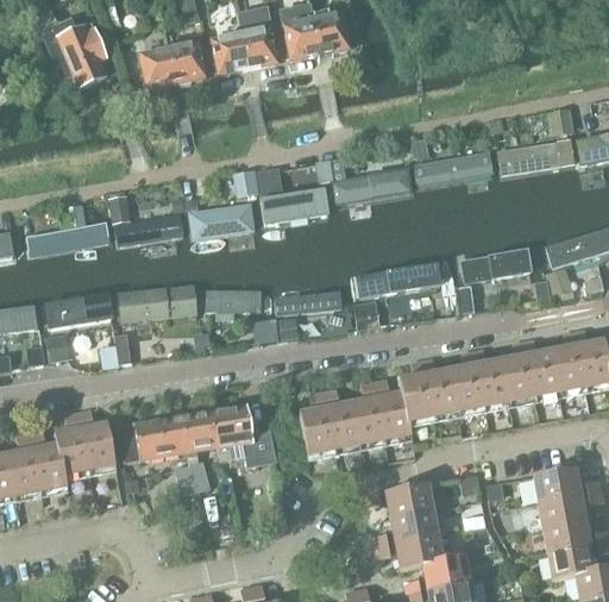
[(180,0),(186,22),(198,18),(193,0),(180,0)]
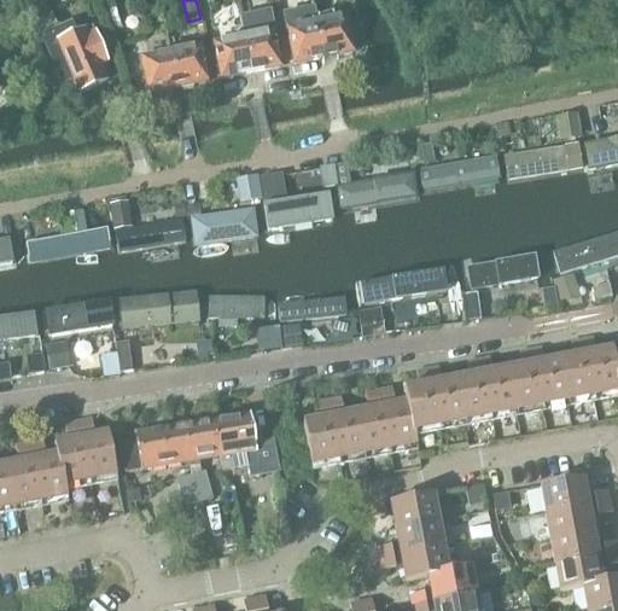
[(44,39),(57,33),(57,35),(57,36),(79,87),(106,76),(99,60),(106,57),(92,22),(76,28),(66,3),(34,16),(44,39)]
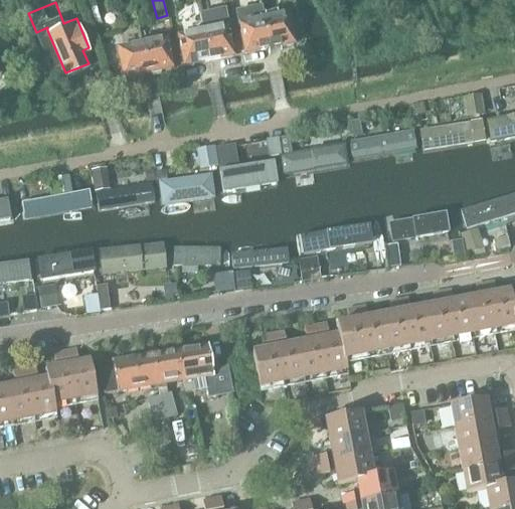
[(288,9),(264,14),(270,44),(294,39),(288,9)]
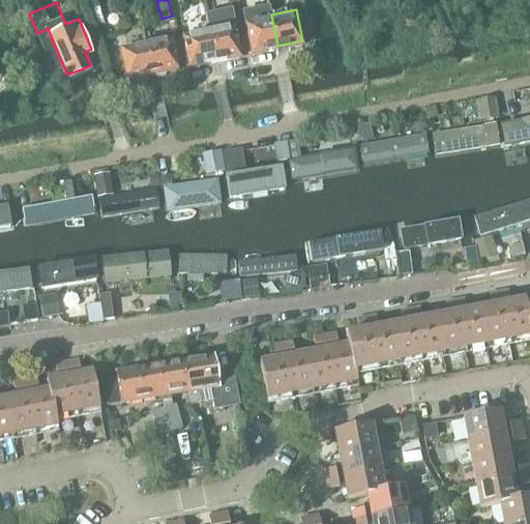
[(277,46),(271,15),(245,20),(252,51),(277,46)]
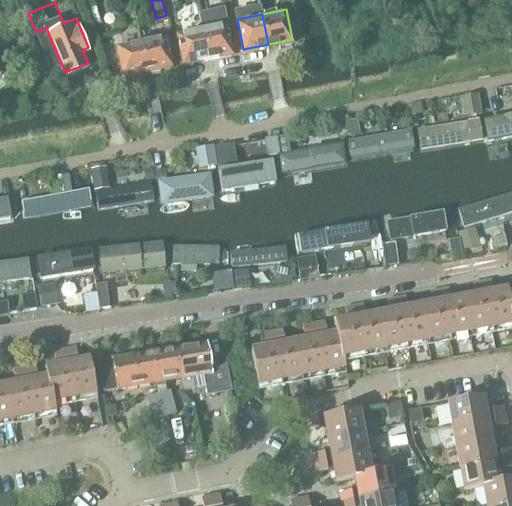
[(226,21),(201,26),(207,56),(232,51),(226,21)]
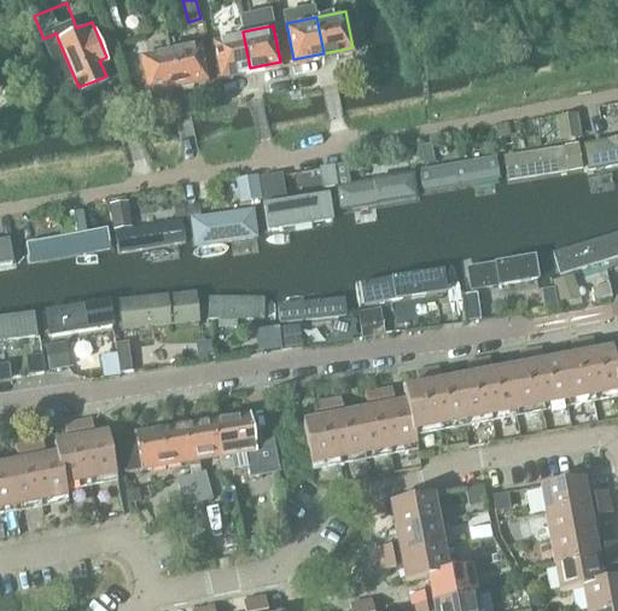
[(250,68),(243,31),(214,38),(221,74),(250,68)]
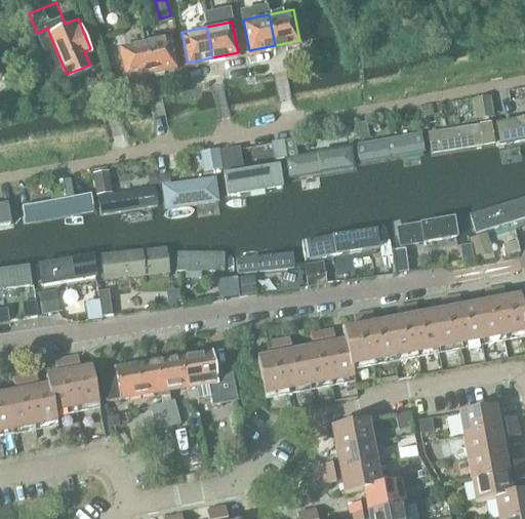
[(169,34),(145,39),(151,70),(175,65),(169,34)]
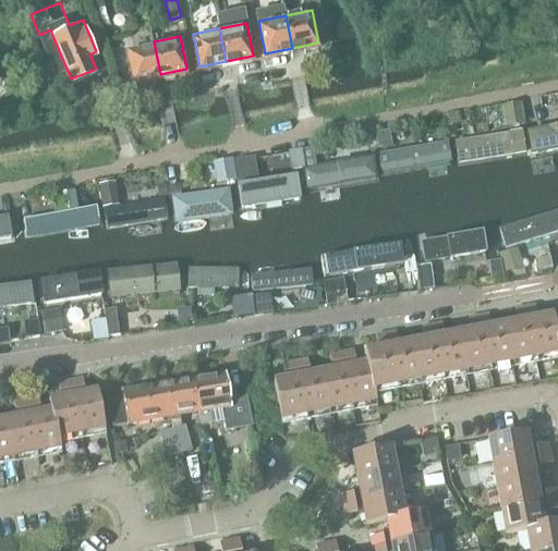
[(160,74),(154,41),(126,47),(133,80),(160,74)]
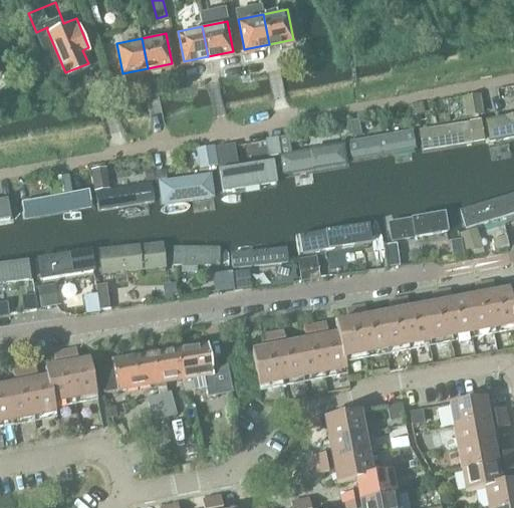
[(478,90),(464,92),(467,110),(481,107),(478,90)]
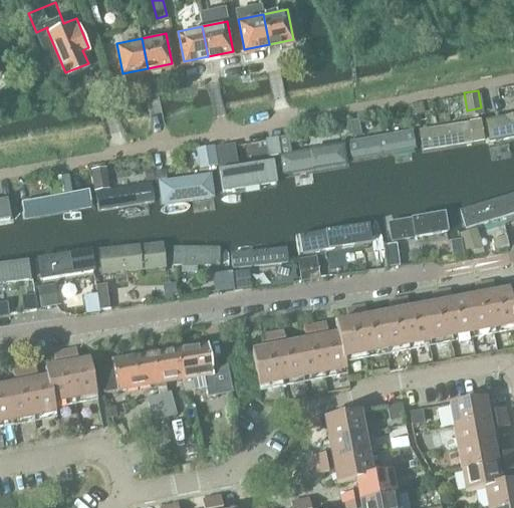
[(513,110),(485,116),(489,139),(513,135),(513,110)]
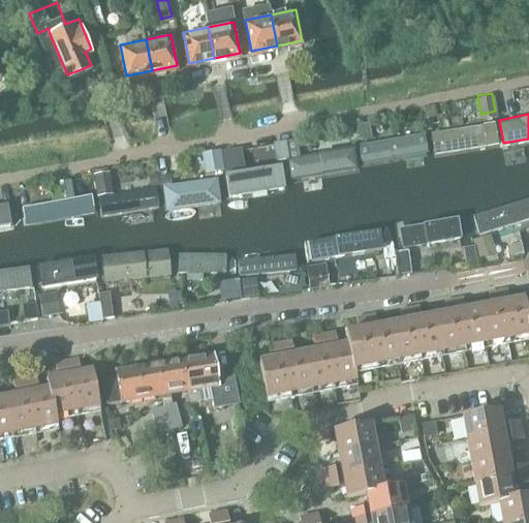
[(360,119),(362,135),(363,140),(372,137),(368,118),(360,119)]
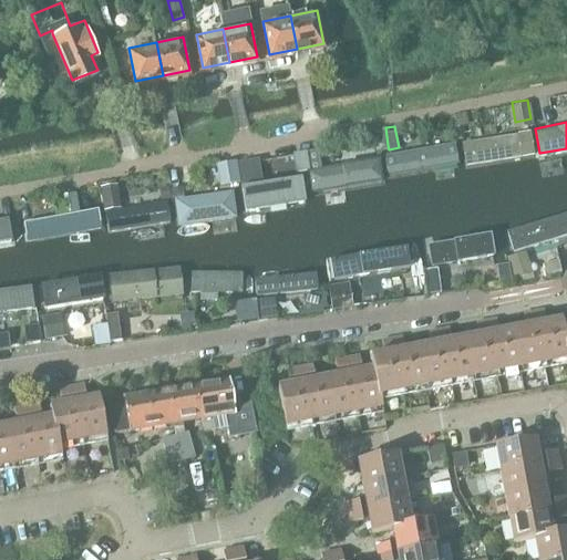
[(532,128),(460,140),(464,164),(535,153),(532,128)]
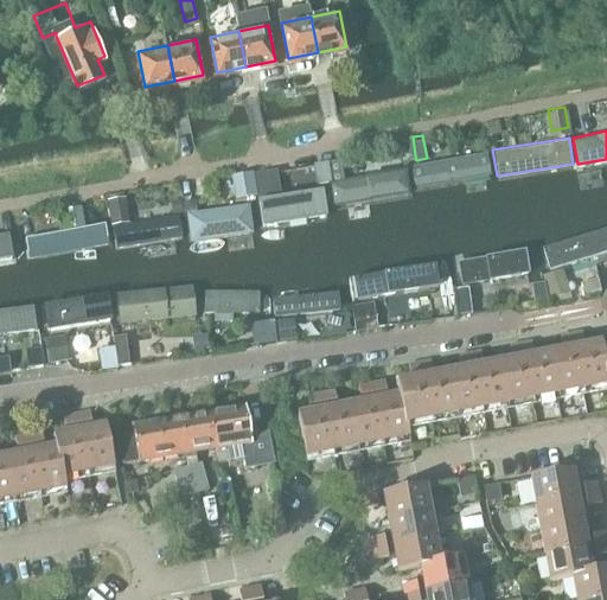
[(487,150),(409,164),(414,187),(492,174),(487,150)]
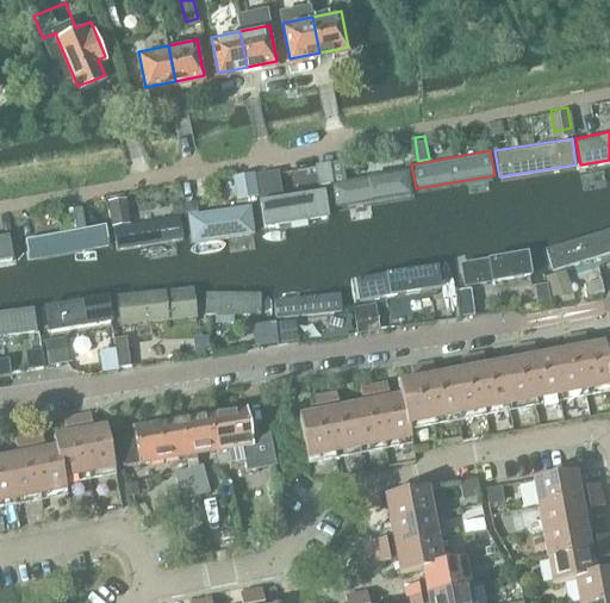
[(342,155),(330,157),(332,178),(334,178),(332,172),(344,171),(342,155)]
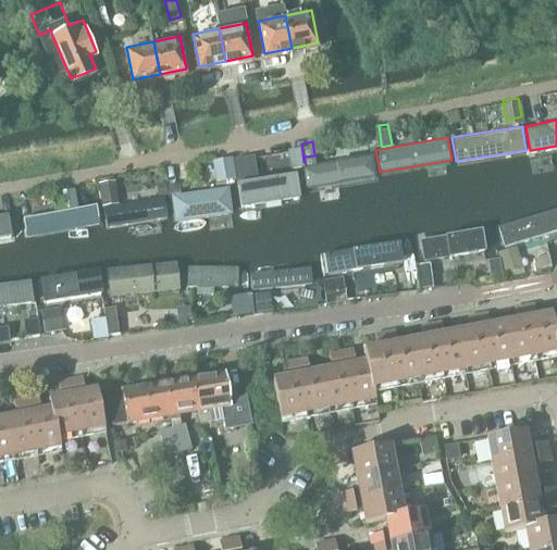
[(304,162),(300,144),(289,145),(291,154),(292,163),(304,162)]
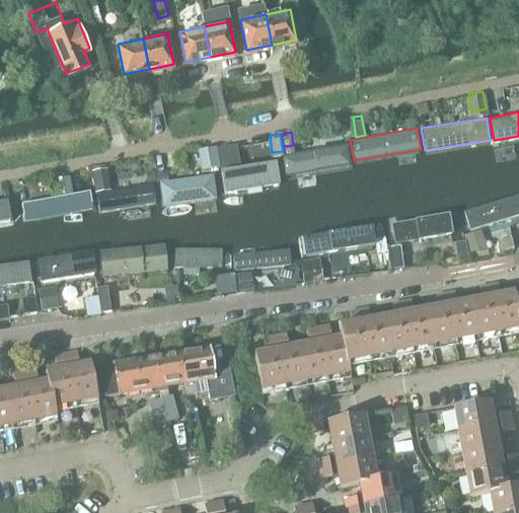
[(215,143),(198,146),(201,166),(218,163),(215,143)]
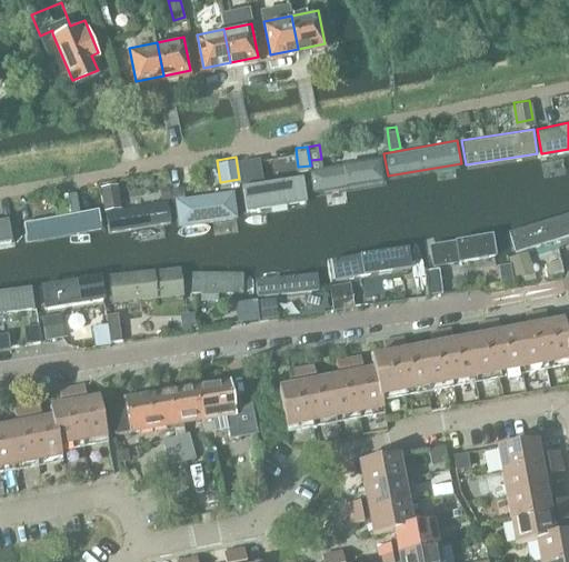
[(381,157),(307,169),(310,192),(385,180),(381,157)]
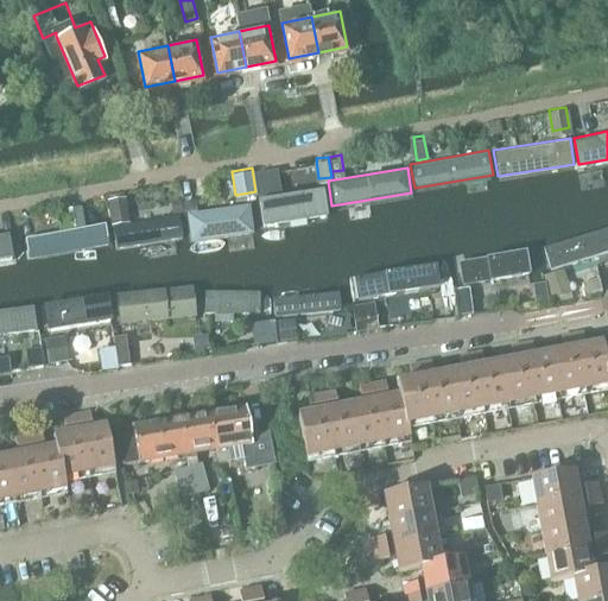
[(317,189),(255,200),(259,217),(321,207),(317,189)]
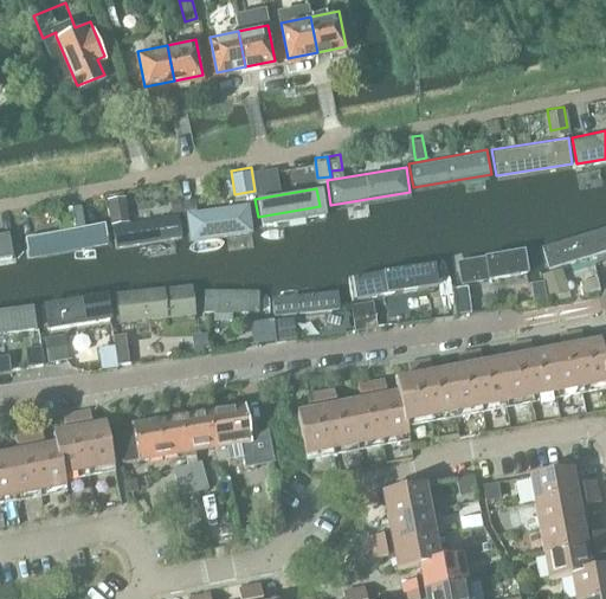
[(120,192),(108,194),(111,217),(127,214),(126,206),(122,206),(120,192)]
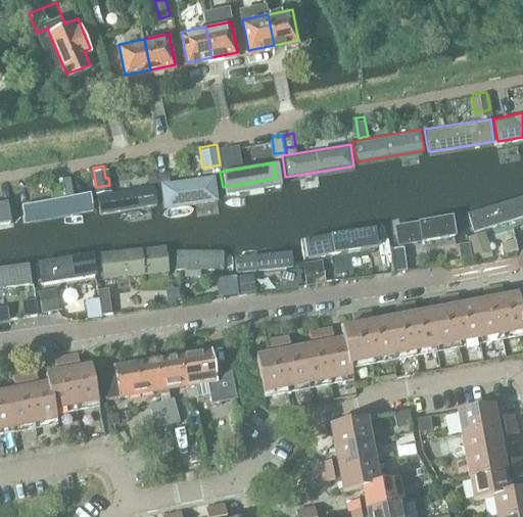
[(61,174),(64,190),(73,189),(69,172),(61,174)]
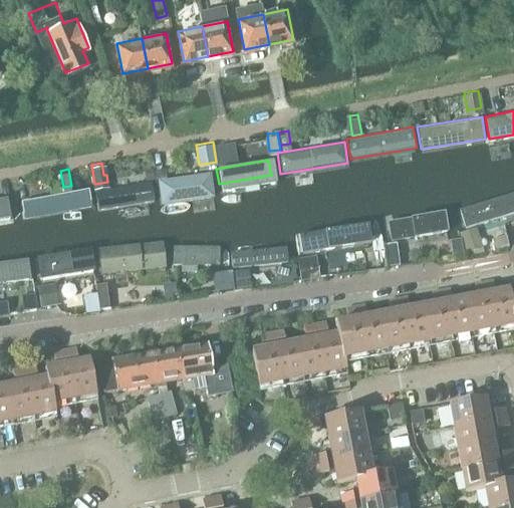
[(211,171),(157,179),(161,203),(214,195),(211,171)]
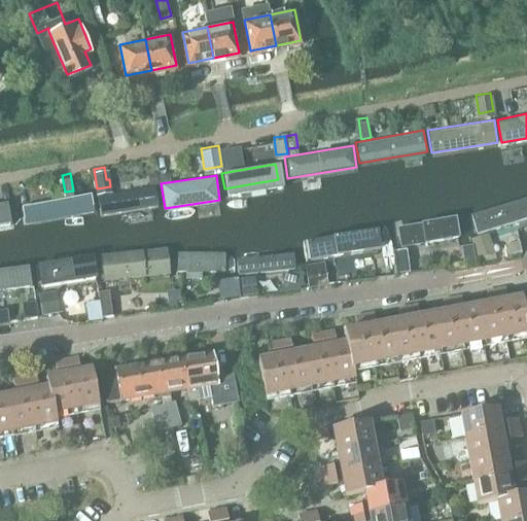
[(100,213),(159,204),(154,181),(96,190),(100,213)]
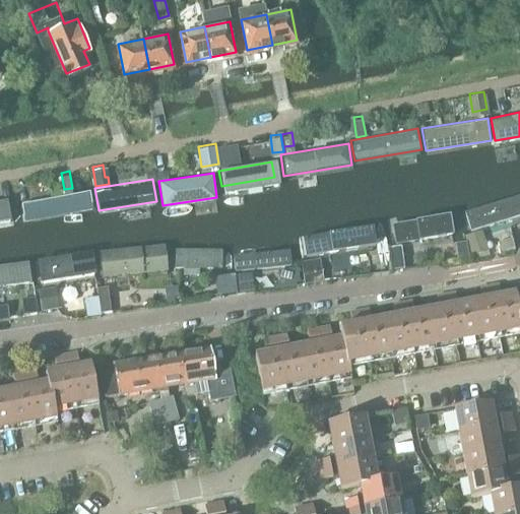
[(90,188),(20,201),(23,218),(93,206),(90,188)]
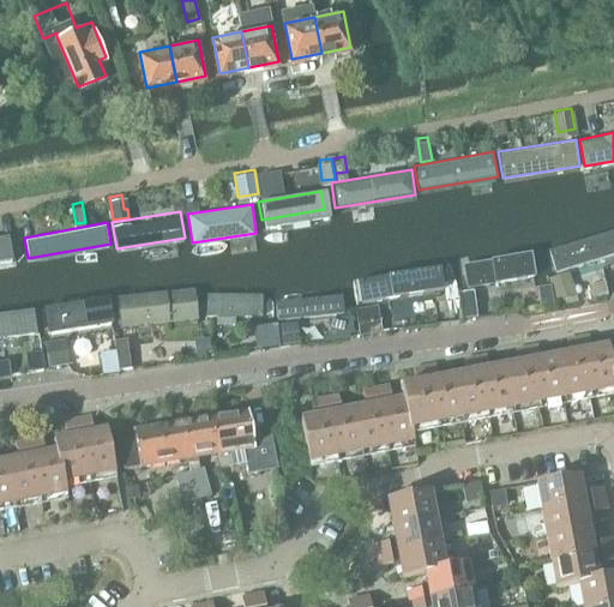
[(613,227),(547,247),(554,270),(613,252),(613,227)]
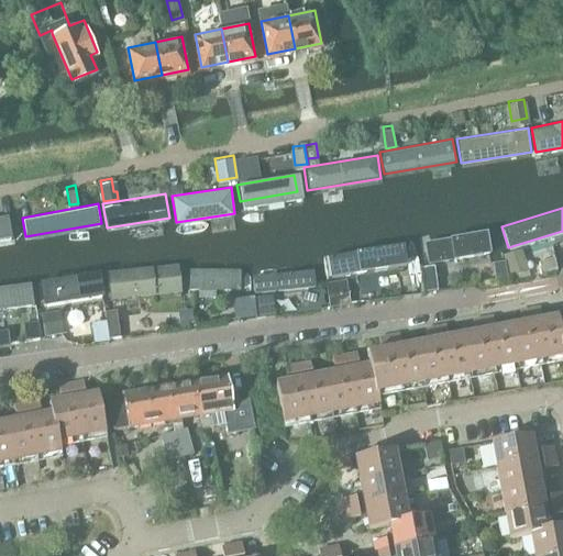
[(9,215),(0,217),(0,244),(13,242),(9,215)]
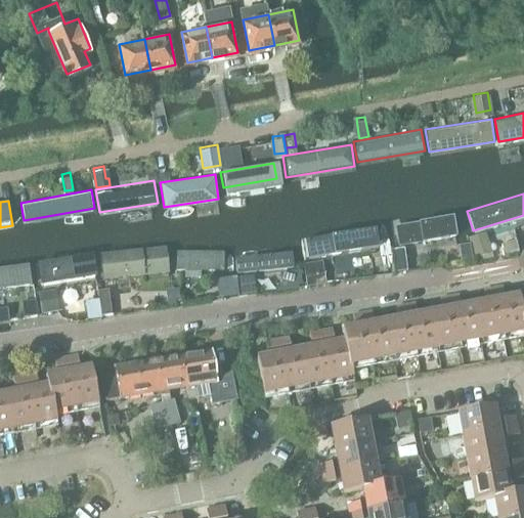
[(454,213),(394,223),(397,244),(457,233),(454,213)]
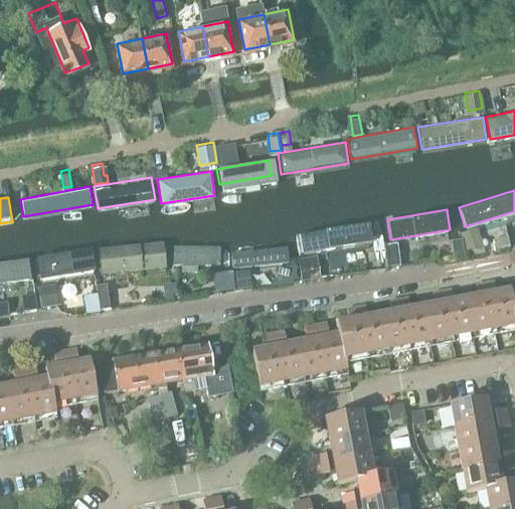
[(379,224),(294,234),(296,251),(381,241),(379,224)]
